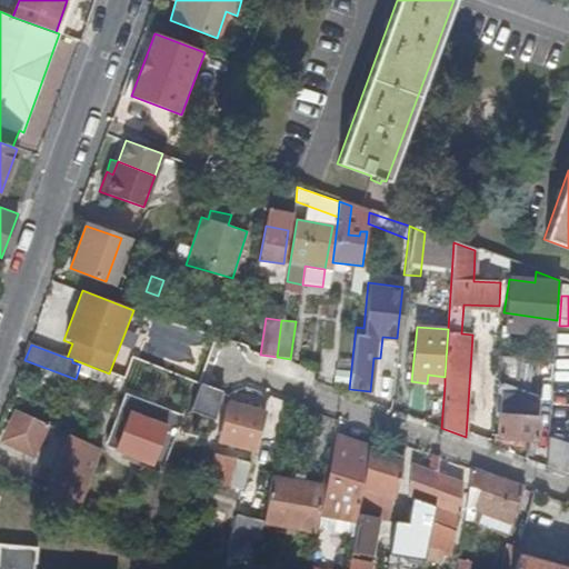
[(535,357),(500,356),(499,381),(530,392),(535,357)]
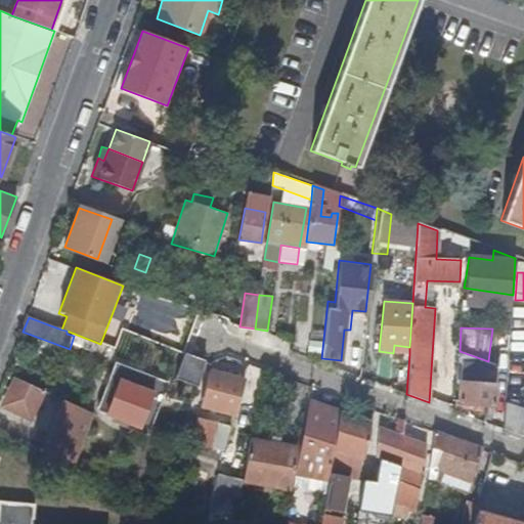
[(393,353),(409,354),(409,347),(394,345),(393,353)]
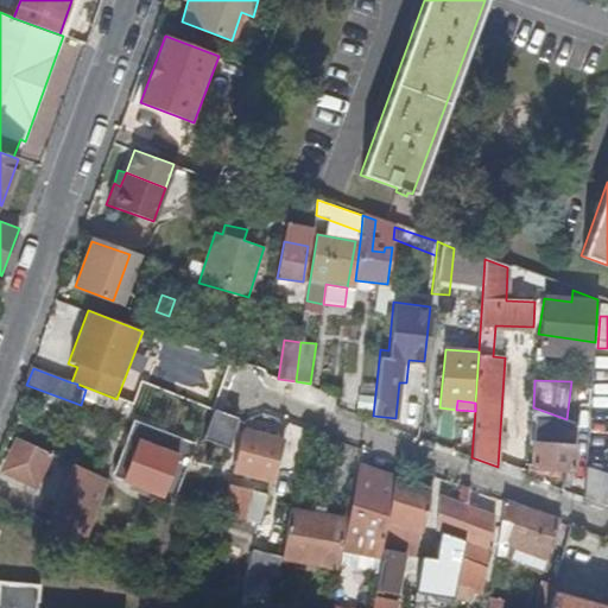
[(557,432),(576,438),(576,423),(567,419),(533,407),(532,420),(557,422),(557,432)]
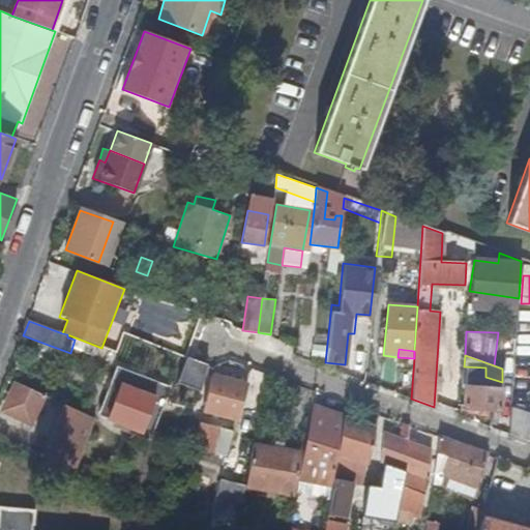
[(175,383),(200,391),(206,366),(184,358),(175,383)]
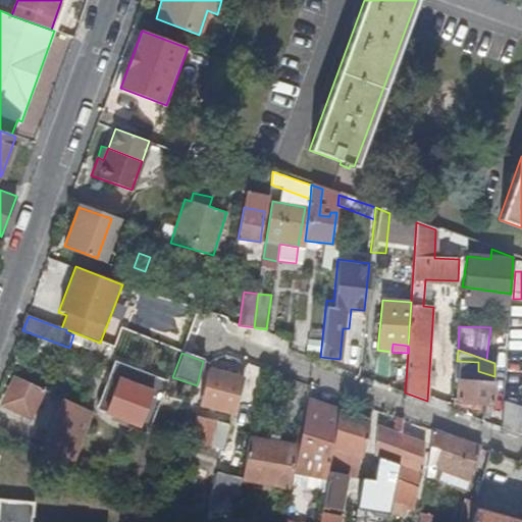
[(166,378),(113,359),(112,360),(166,379),(166,378)]
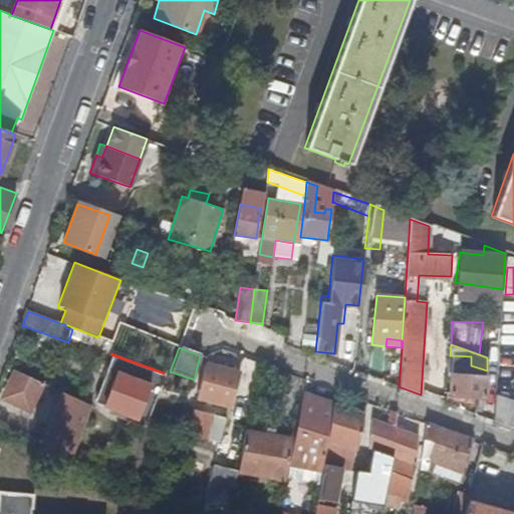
[(115,371),(103,405),(138,418),(150,384),(159,387),(164,373),(110,354),(106,367),(115,371)]
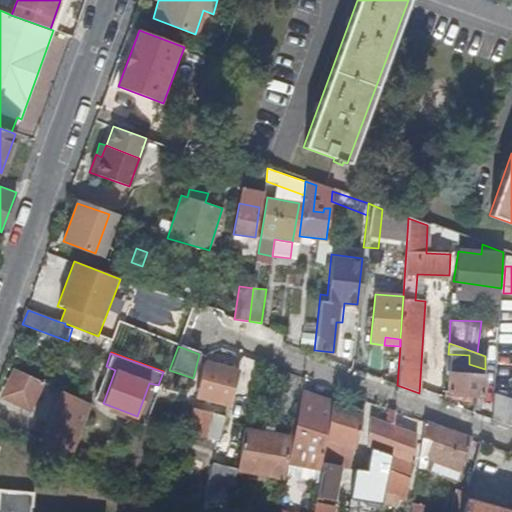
[(469,355),(448,354),(448,357),(469,364),(469,355)]
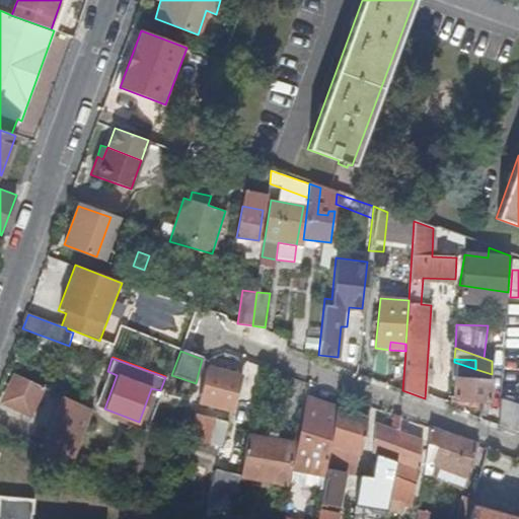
[(470,399),(490,401),(492,381),(474,380),(475,369),(454,362),(452,380),(455,381),(454,396),(451,396),(451,404),(469,405),(470,399)]
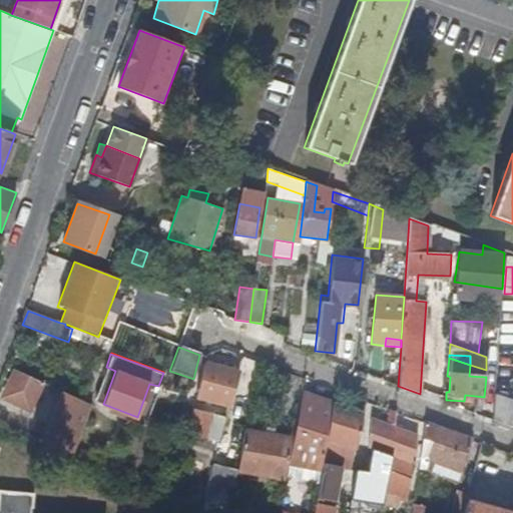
[(206,361),(196,395),(230,404),(239,370),(206,361)]
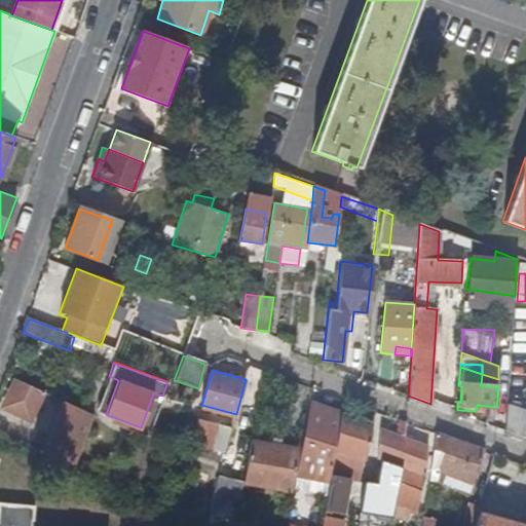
[(15,378),(7,374),(5,379),(13,382),(15,378)]
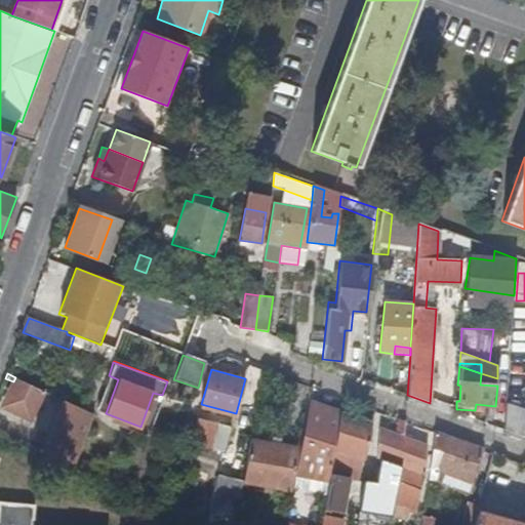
[(497,386),(497,378),(481,373),(480,385),(497,386)]
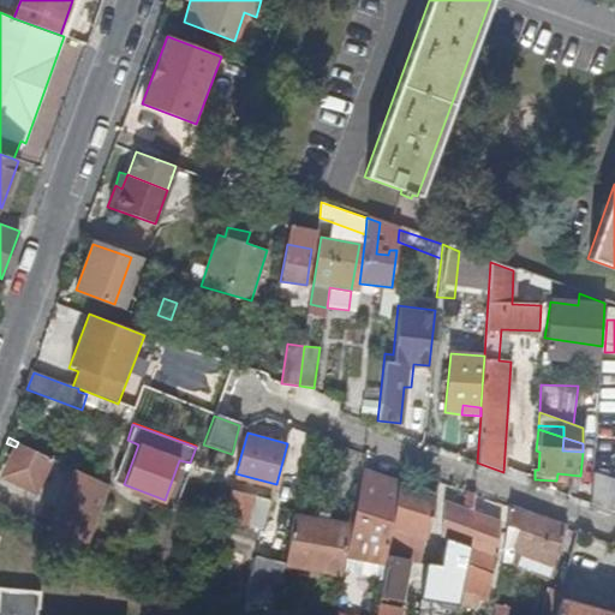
[(127,440),(112,481),(124,484),(138,445),(127,440)]
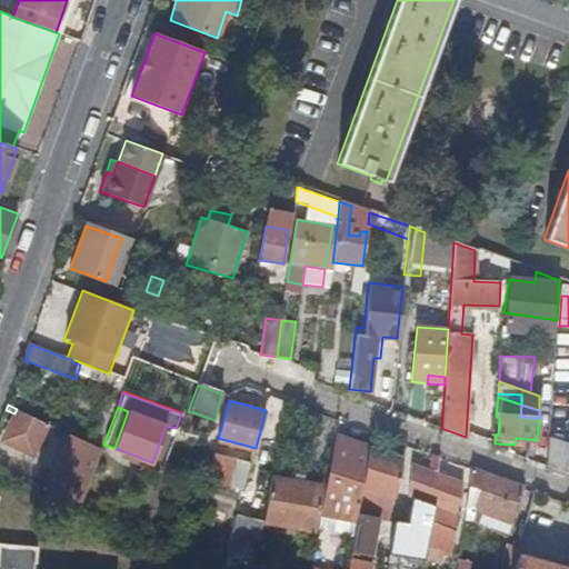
[(33,456),(48,423),(17,409),(15,413),(9,427),(13,429),(8,445),(33,456)]
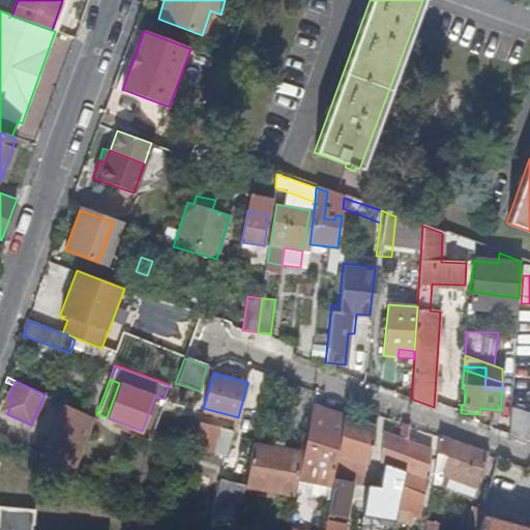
[(154,396),(142,431),(151,434),(164,399),(154,396)]
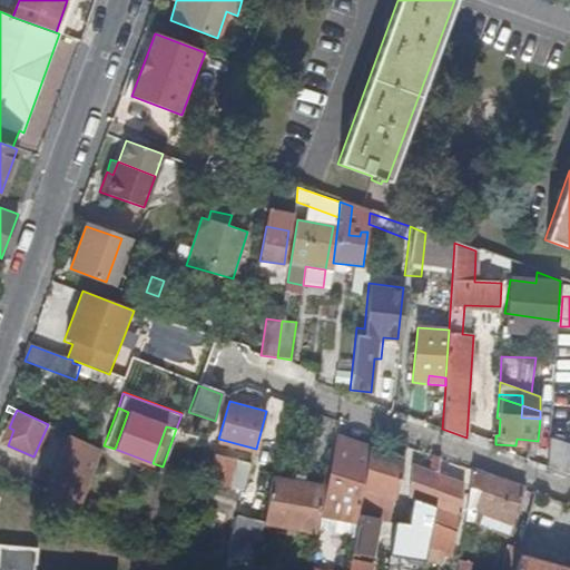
[(391,440),(375,434),(373,450),(361,512),(360,516),(391,522),(396,500),(404,461),(385,454),(391,440)]
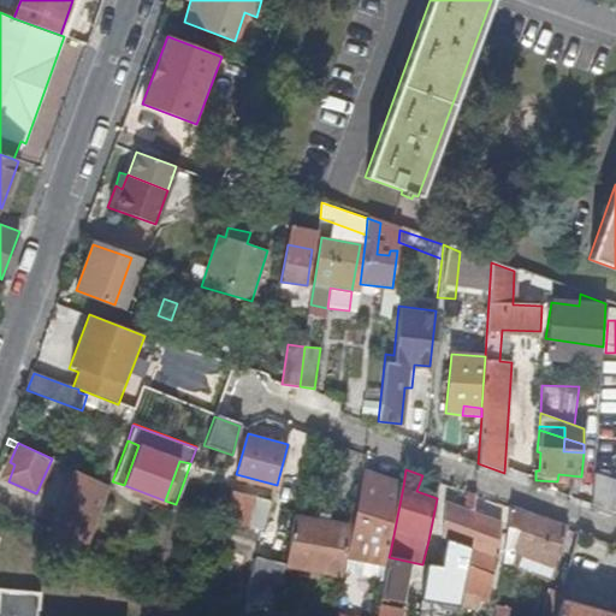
[(76,471),(53,532),(89,545),(111,486),(76,471)]
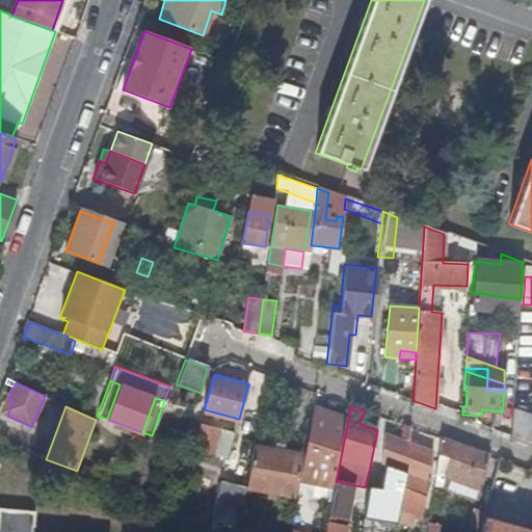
[(510,434),(531,442),(531,411),(512,406),(510,434)]
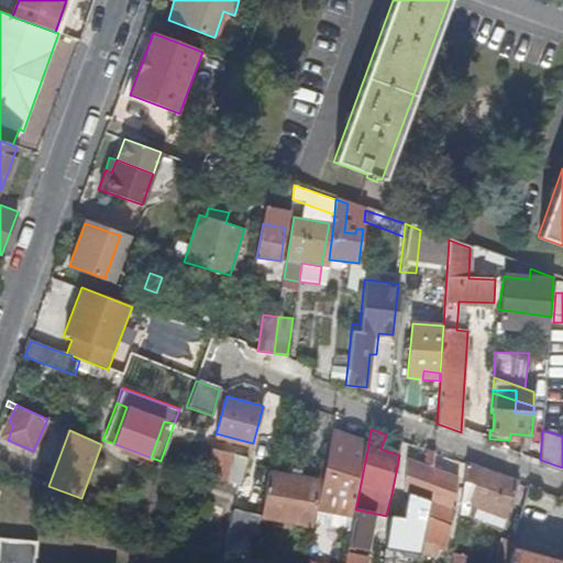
[(322,511),(354,519),(355,509),(356,506),(368,444),(337,433),(322,511)]
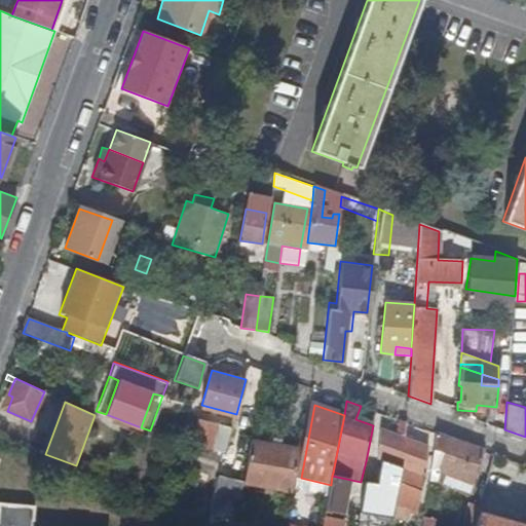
[(198,416),(192,440),(225,448),(230,425),(198,416)]
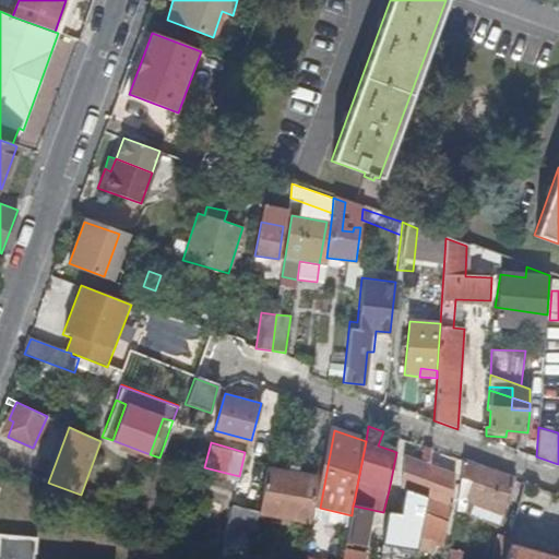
[(383,545),(415,550),(430,465),(432,449),(426,447),(421,462),(405,456),(402,488),(405,488),(401,514),(390,512),(383,545)]
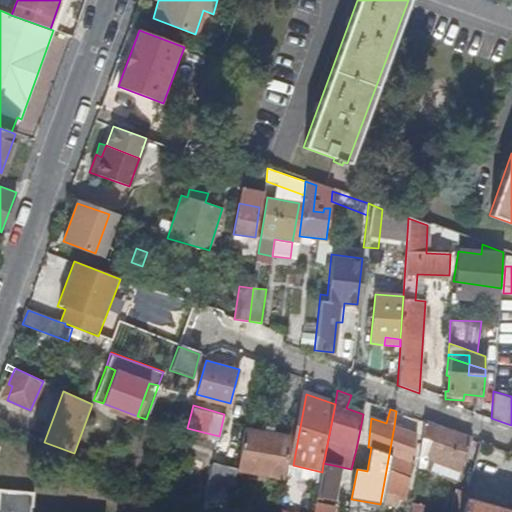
[(460,471),(471,438),(425,421),(422,438),(428,440),(422,458),(460,471)]
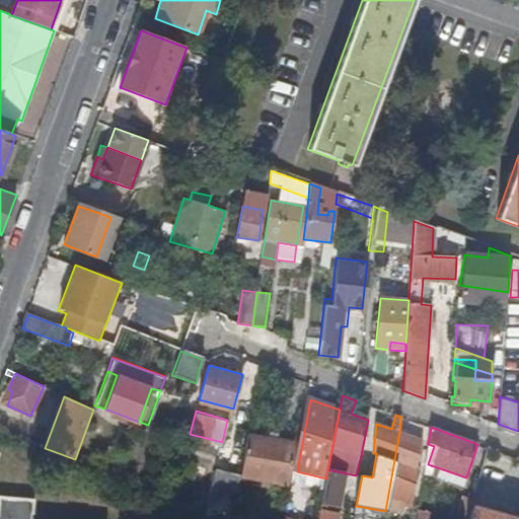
[(399,432),(385,511),(401,514),(403,505),(406,506),(418,468),(422,440),(399,432)]
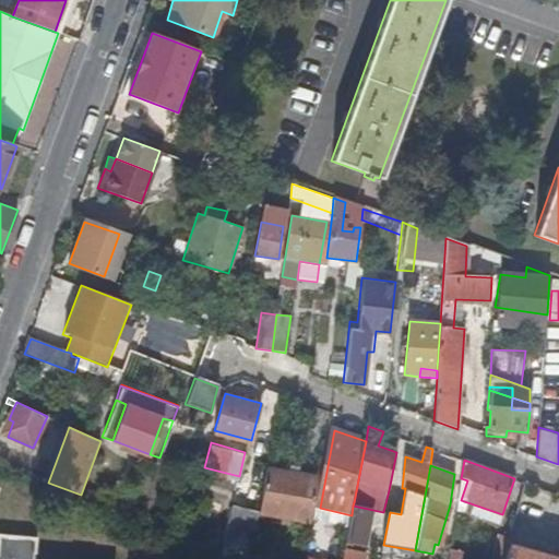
[(310,521),(318,476),(269,466),(261,511),(310,521)]
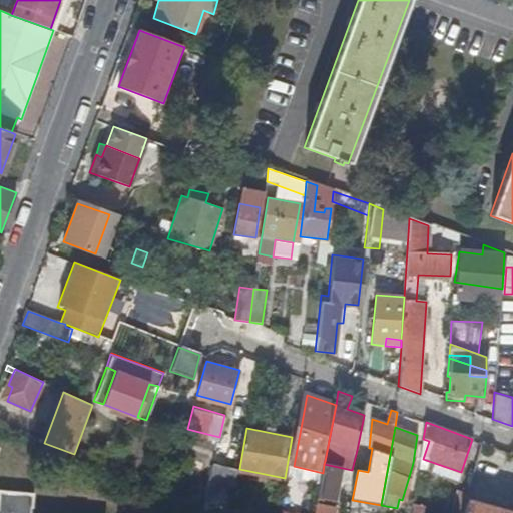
[(457,481),(461,472),(423,459),(429,441),(423,439),(420,468),(457,481)]
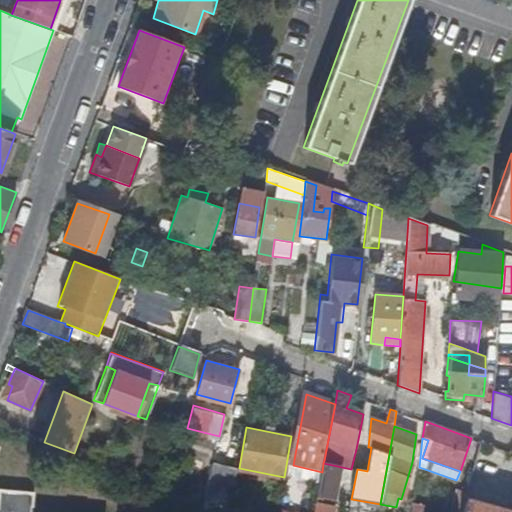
[(212,461),(199,511),(229,511),(238,467),(212,461)]
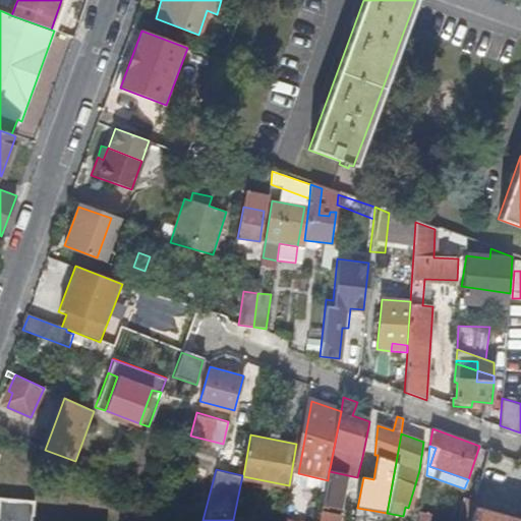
[(32,520),(35,501),(0,498),(0,520),(32,520)]
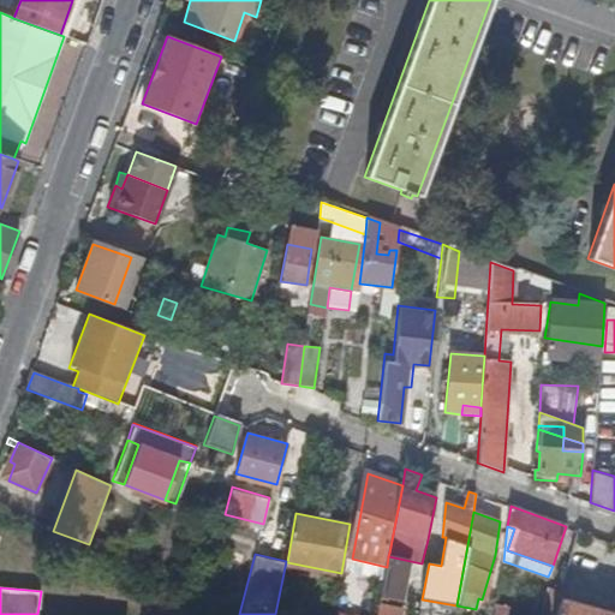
[(554,614),(560,590),(550,587),(543,614),(554,614)]
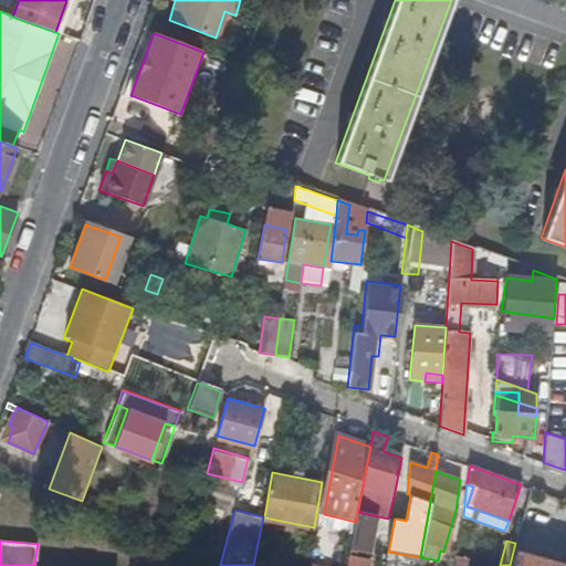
[(562,565),(515,552),(511,565),(562,565)]
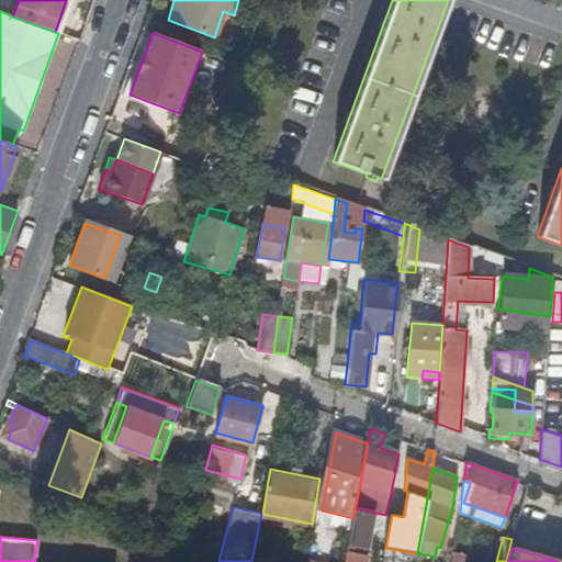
[(449,561),(462,561),(464,553),(451,551),(449,561)]
